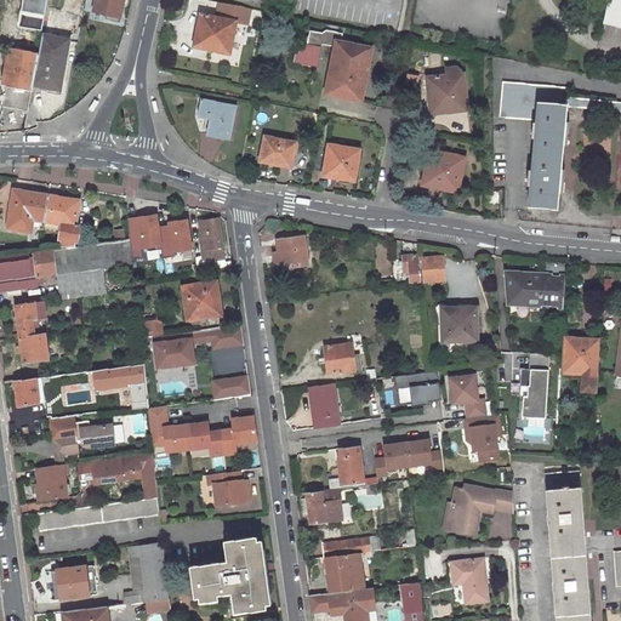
[(118,9),(119,0),(89,0),(93,1),(90,13),(110,18),(113,7),(118,9)]
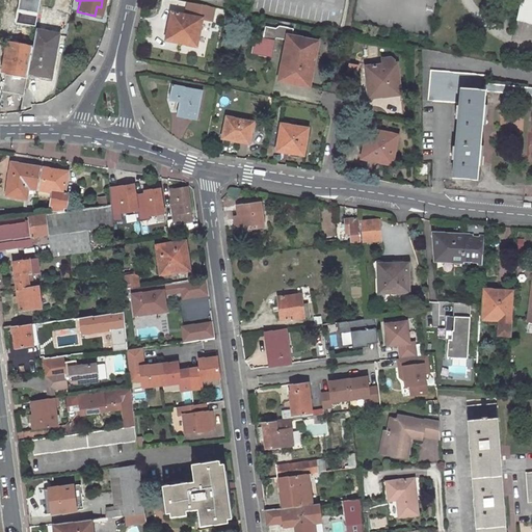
[(531,0),(520,0),(515,17),(531,20),(531,0)]
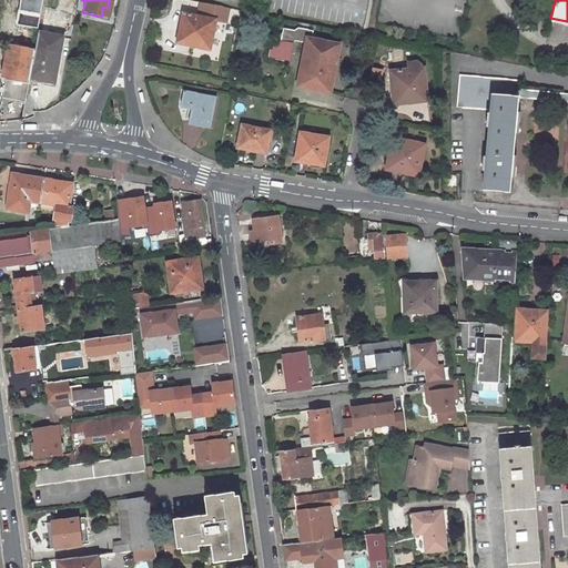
[(204,43),(210,14),(178,8),(171,37),(204,43)]
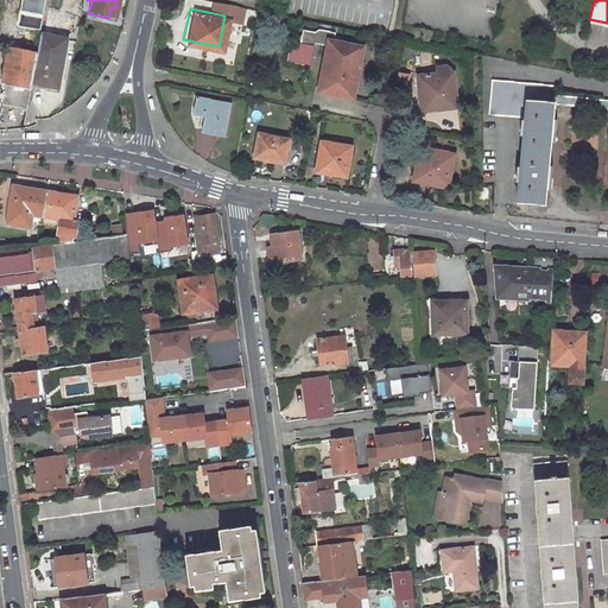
[(4,52),(0,70),(0,83),(2,84),(0,94),(0,108),(24,113),(29,88),(38,38),(13,33),(10,54),(4,52)]
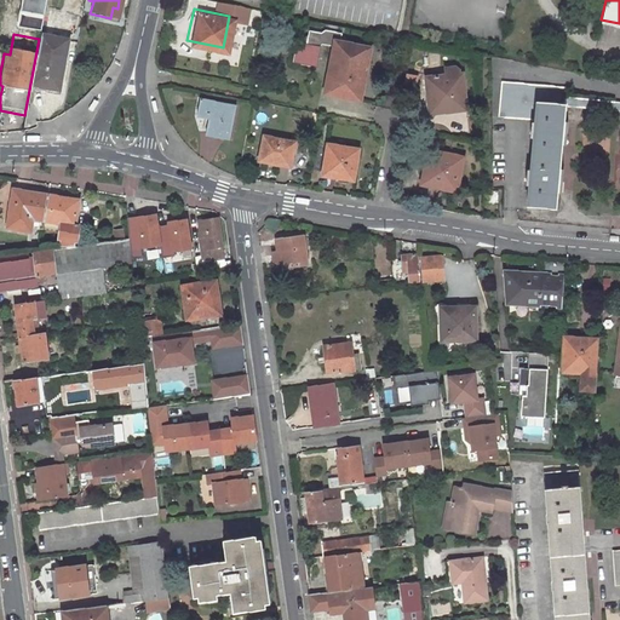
[(354,96),(365,42),(328,35),(322,68),(327,68),(322,89),(354,96)]
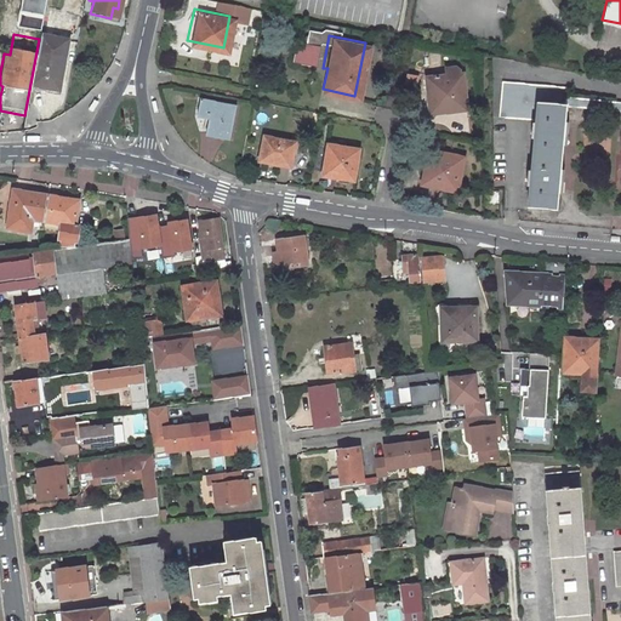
[(57,78),(63,44),(39,39),(29,90),(51,95),(53,78),(57,78)]
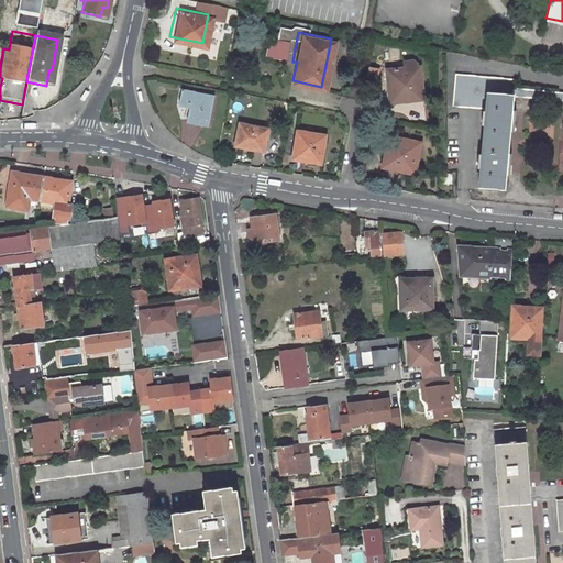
[(418,96),(414,62),(379,66),(381,78),(386,77),(388,96),(407,94),(407,97),(418,96)]
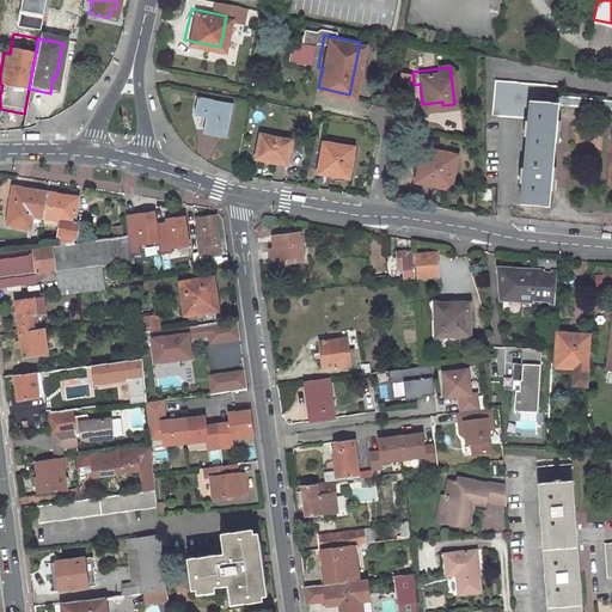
[(520,202),(549,202),(555,103),(556,92),(554,92),(555,84),(491,79),(489,111),(525,114),(525,117),(521,116),(520,133),(524,133),(522,166),(519,166),(518,182),(521,182),(520,202)]
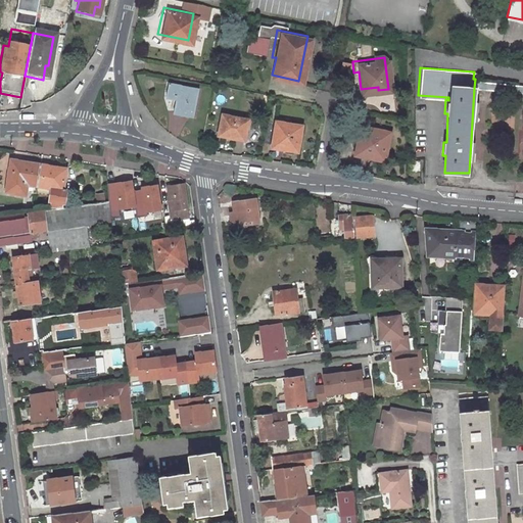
[(188,109),(193,85),(163,79),(161,89),(172,91),(169,106),(188,109)]
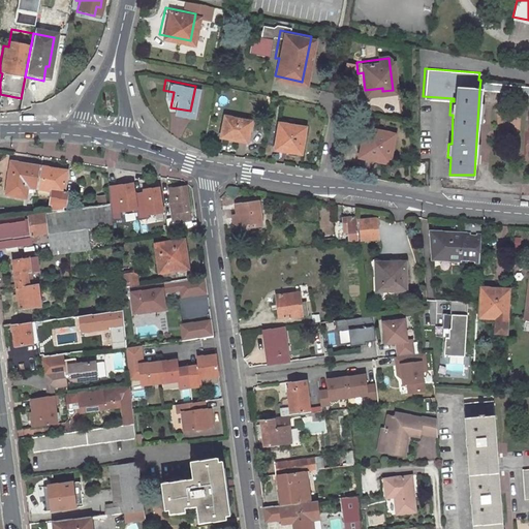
[(528,84),(480,80),(479,89),(528,92),(528,84)]
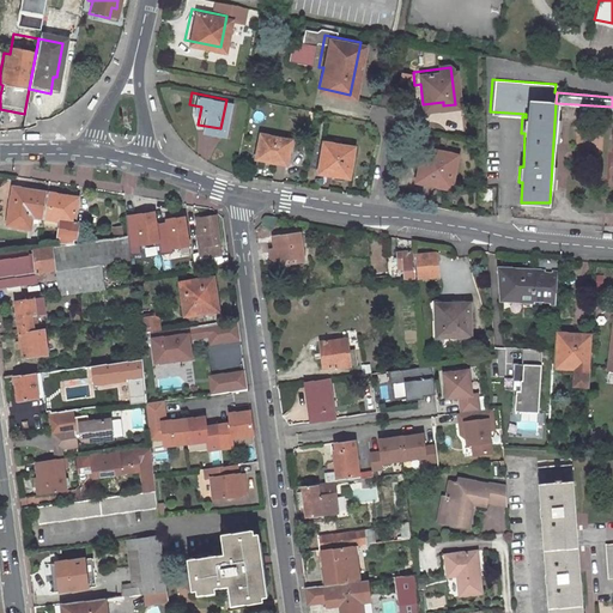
[(280,161),(285,135),(255,131),(250,153),(271,157),(271,159),(280,161)]
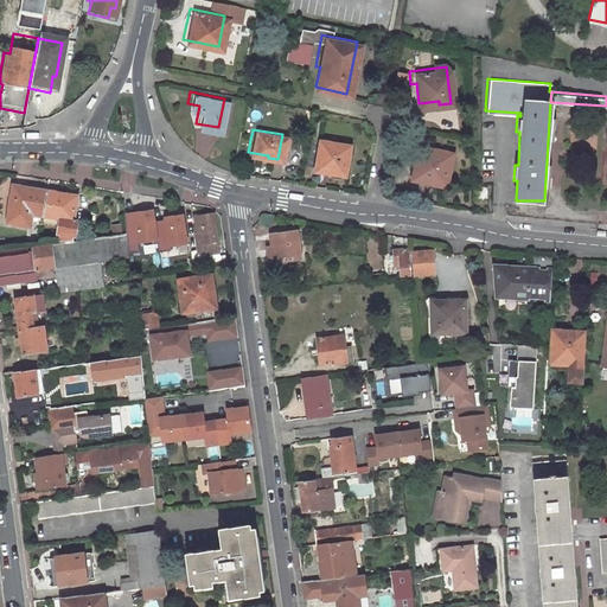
[(338,172),(344,142),(313,136),(308,167),(338,172)]
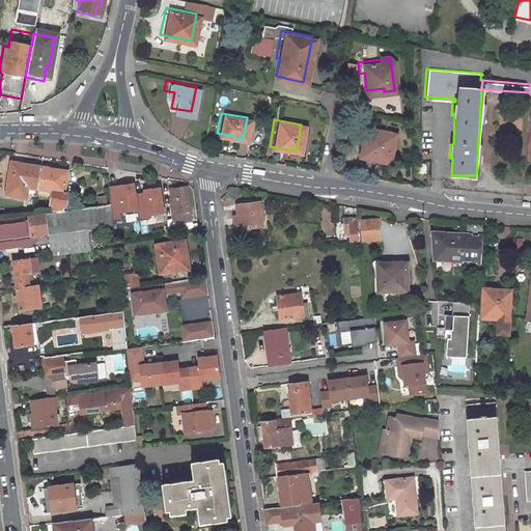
[(389,157),(394,131),(363,124),(361,135),(364,136),(361,151),(389,157)]
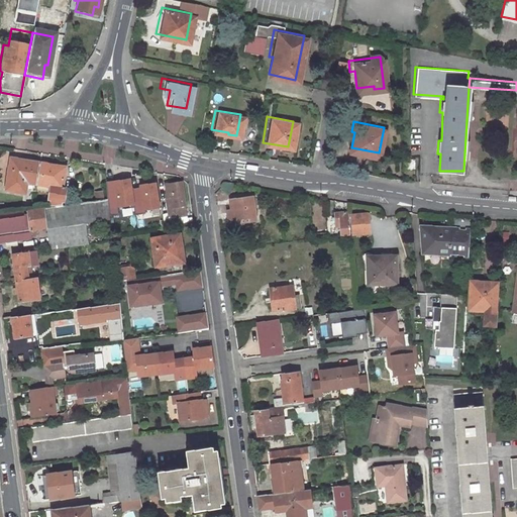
[(350,151),(378,157),(379,152),(351,147),(350,151)]
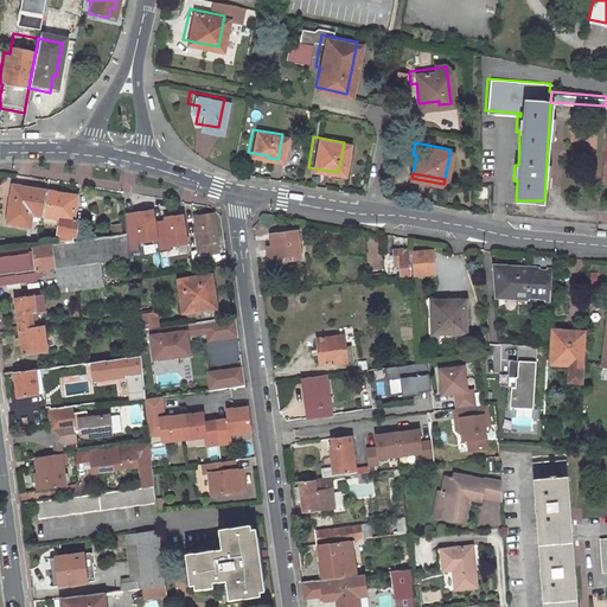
[(16,184),(10,222),(29,225),(31,213),(48,216),(49,208),(51,195),(32,192),(33,187),(16,184)]
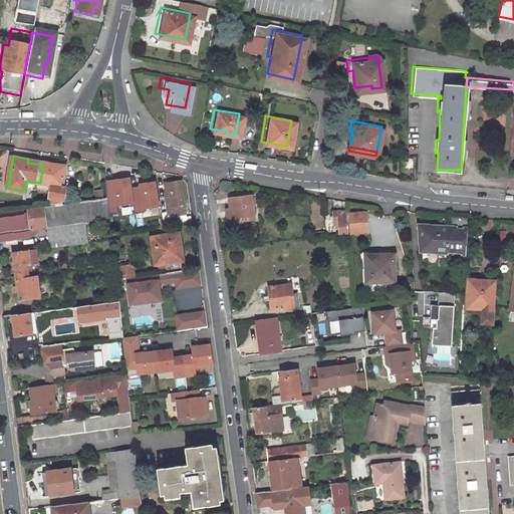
[(409,166),(409,156),(399,156),(399,166),(409,166)]
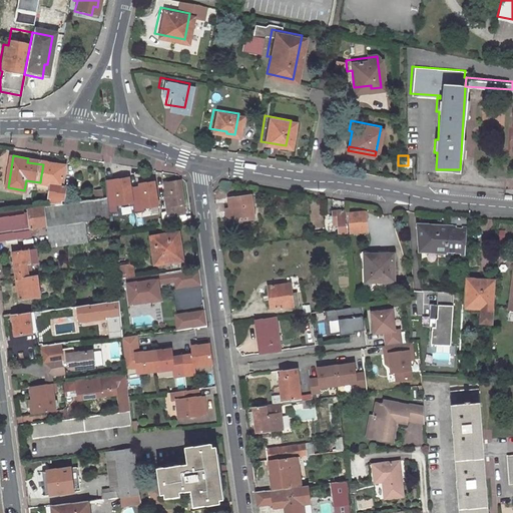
[(40,182),(56,185),(56,204),(67,203),(68,203),(68,200),(70,200),(70,183),(66,182),(68,169),(51,166),(52,162),(43,160),(43,162),(43,164),(41,175),(40,182)]
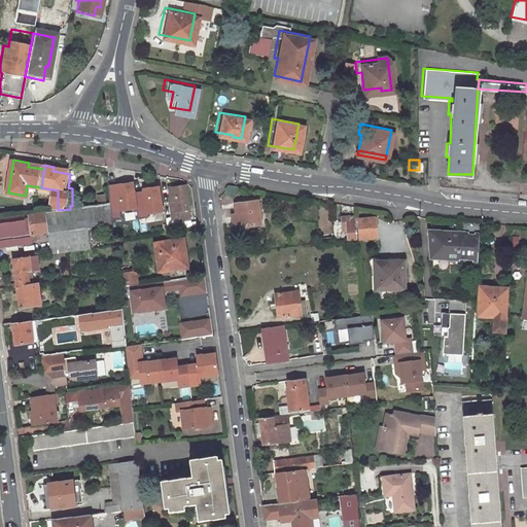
[(125,216),(120,182),(112,183),(115,218),(125,216)]
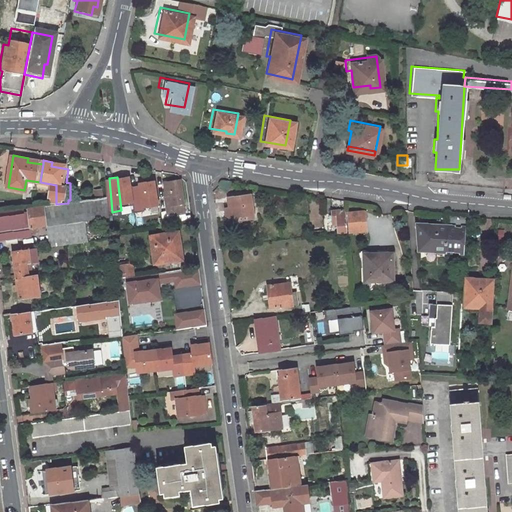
[(168,181),(171,201),(169,201),(171,213),(178,212),(178,213),(188,212),(184,180),(168,181)]
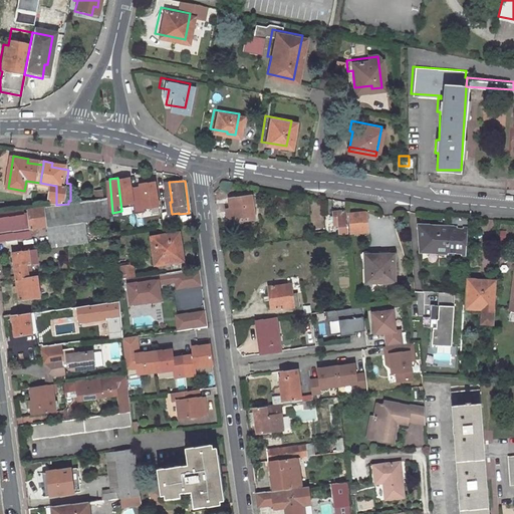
[(254,196),(235,199),(236,209),(229,210),(231,220),(238,219),(238,223),(257,219),(254,196)]
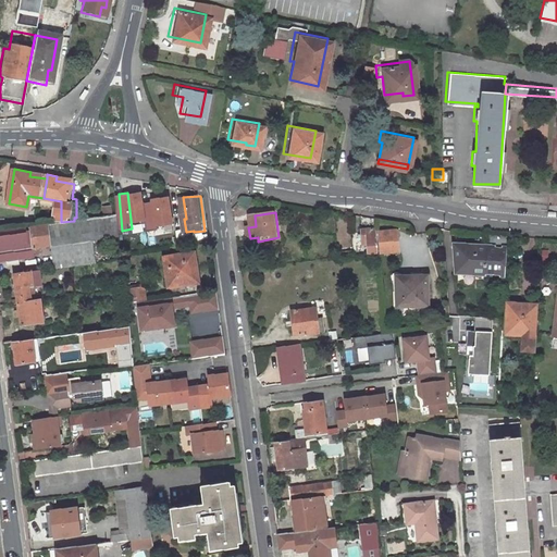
[(65,265),(99,261),(96,239),(123,236),(122,231),(121,214),(116,215),(111,215),(81,220),(74,221),(73,221),(61,222),(50,223),(52,244),(56,267),(65,265)]
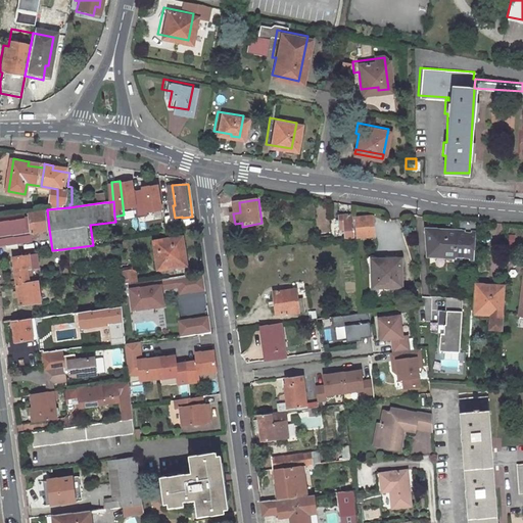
[(0,244),(34,239),(33,231),(49,229),(47,209),(37,211),(1,216),(3,230),(0,230),(0,244)]
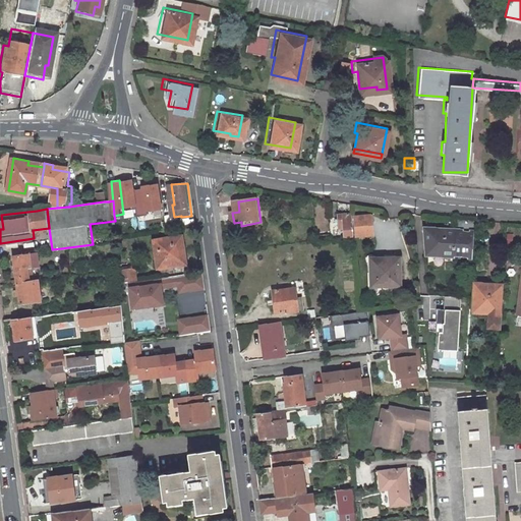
[(355,236),(354,214),(341,215),(341,225),(346,224),(346,229),(347,236),(355,236)]
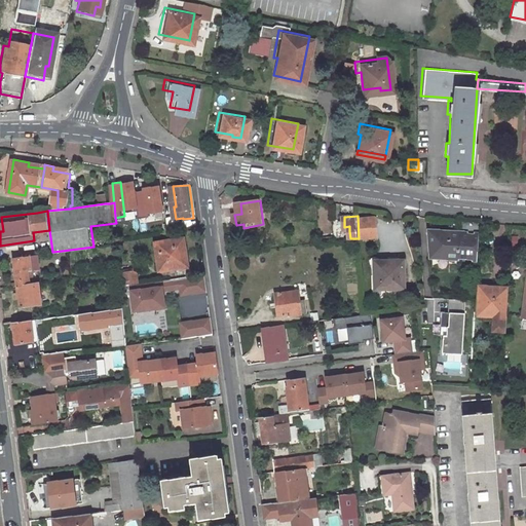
[(377,218),(361,219),(362,238),(378,237),(377,218)]
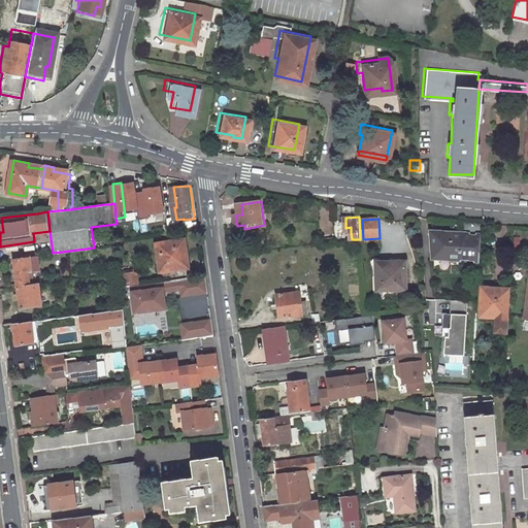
[(432,256),(477,260),(481,237),(483,237),(484,223),(464,221),(462,235),(434,233),(432,256)]
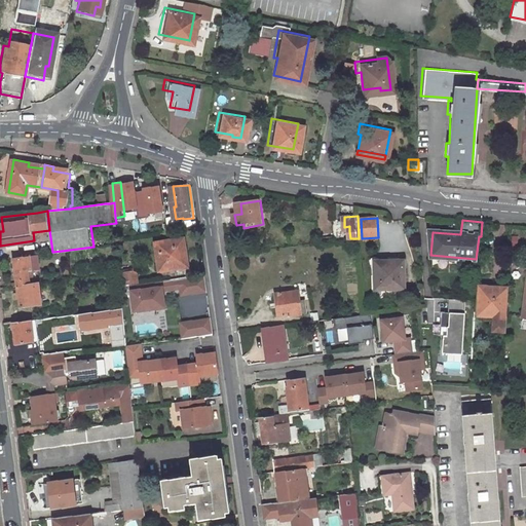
[(186,237),(157,241),(161,270),(188,266),(185,248),(187,247),(186,237)]
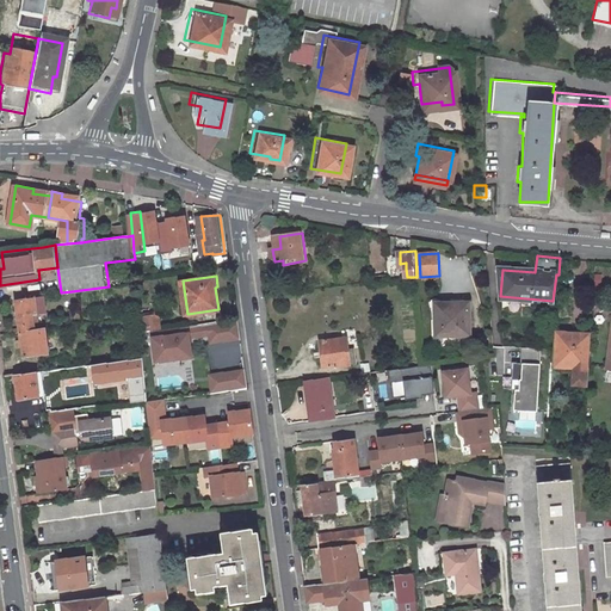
[(18,298),(22,331),(39,328),(37,312),(47,309),(44,295),(18,298)]
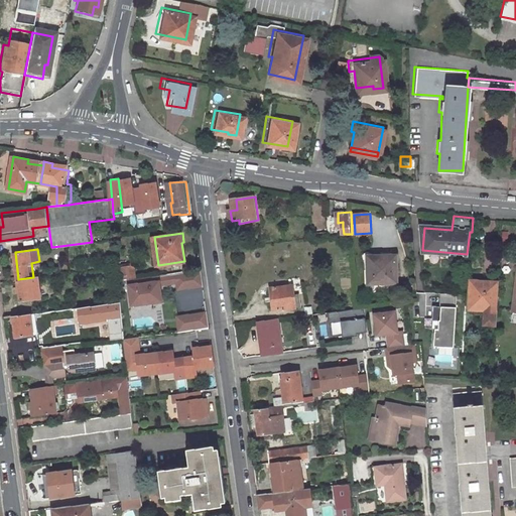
[(395,254),(367,255),(368,282),(396,281),(395,254)]
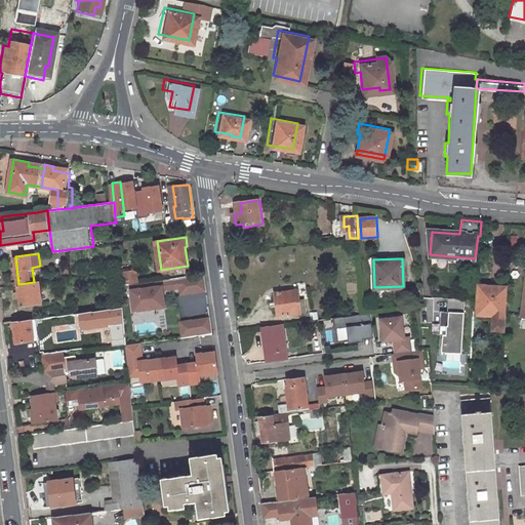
[(139,282),(138,270),(124,272),(124,274),(125,284),(131,283),(139,282)]
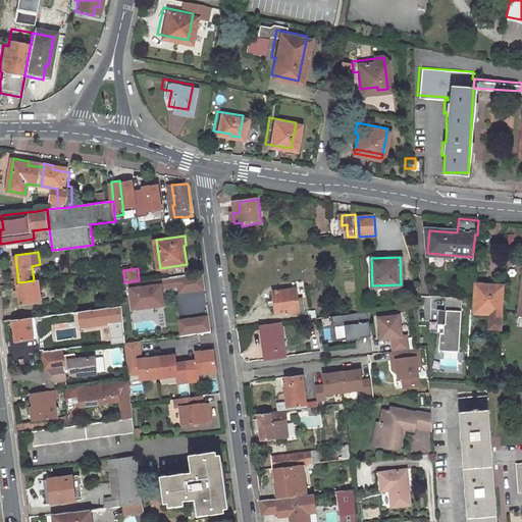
[(163,280),(163,283),(164,290),(177,288),(178,295),(206,292),(203,274),(163,280)]
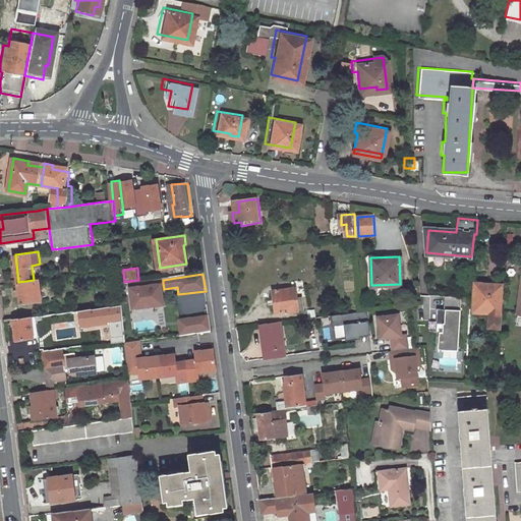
[(20,303),(43,300),(40,279),(37,280),(34,280),(18,282),(20,303)]
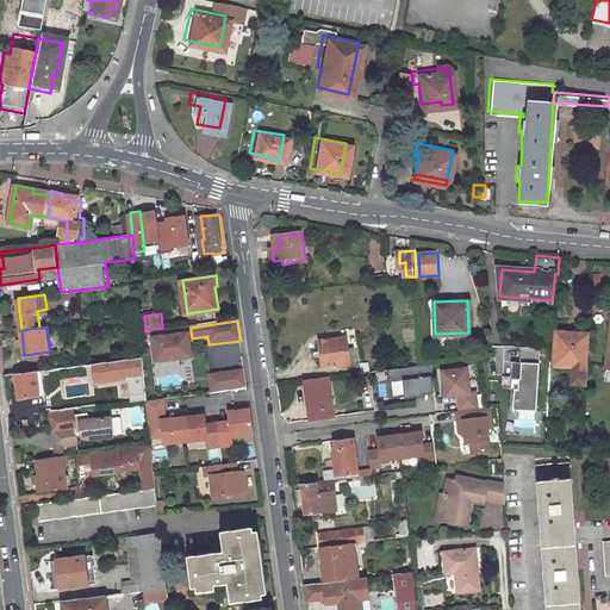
[(191,331),(151,337),(155,365),(194,360),(192,338),(191,331)]
